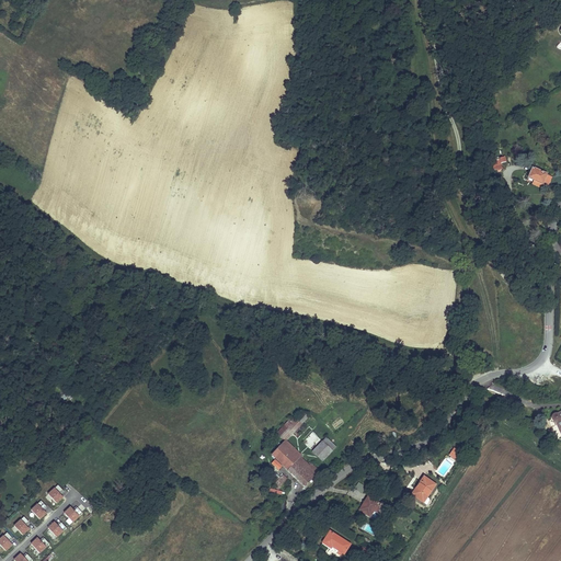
[(495,162),(493,162),(494,170),(503,169),(501,163),(506,162),(505,157),(500,158),(500,159),(495,160),(495,162)]
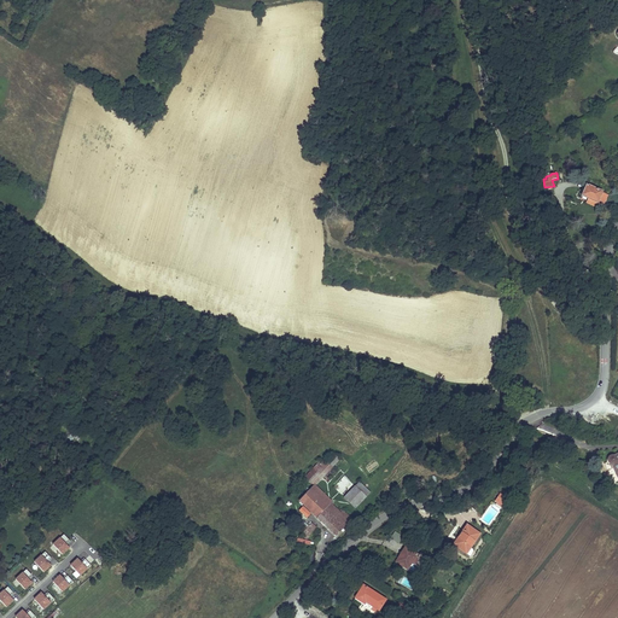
[(602,191),(587,185),(582,196),(589,199),(598,203),(598,202),(602,203),(604,204),(607,196),(602,192),(602,191)]
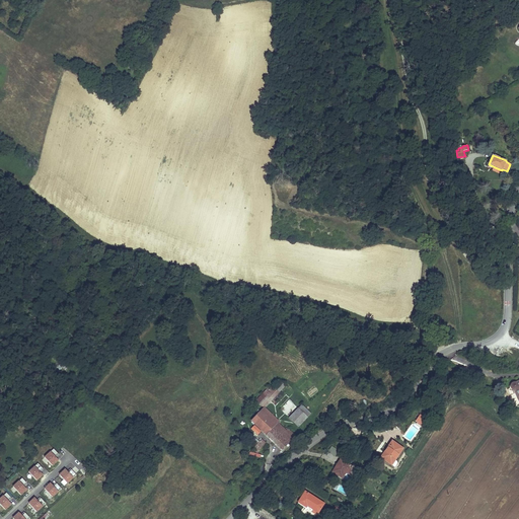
[(258,398),(263,403),(279,389),(274,384),(258,398)]
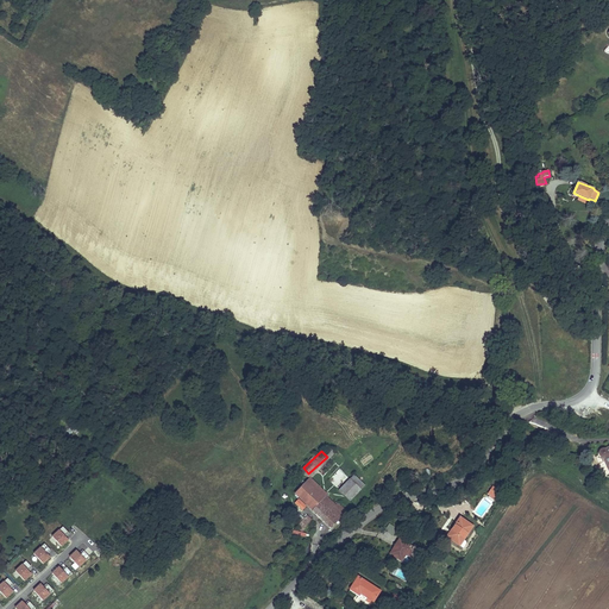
[(327,457),(308,473),(312,477),(313,478),(338,456),(333,451),(327,457)]
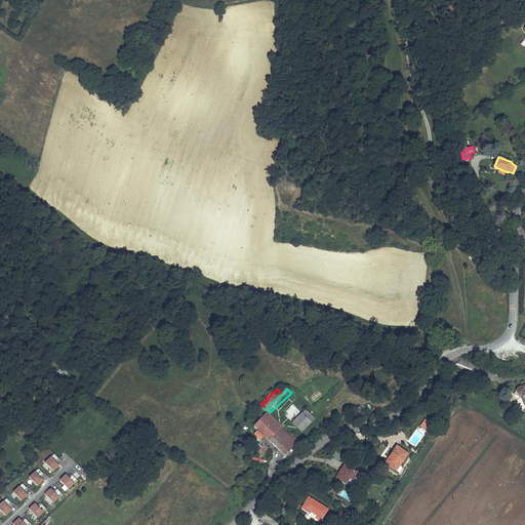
[(270,412),(269,411),(267,413),(289,439),(290,437),(282,428),(283,428),(270,412)]
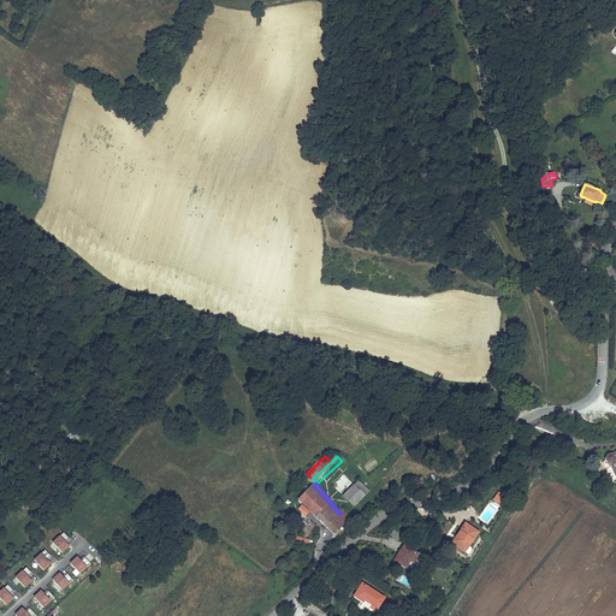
[(360,483),(343,497),(354,509),(369,495),(360,483)]
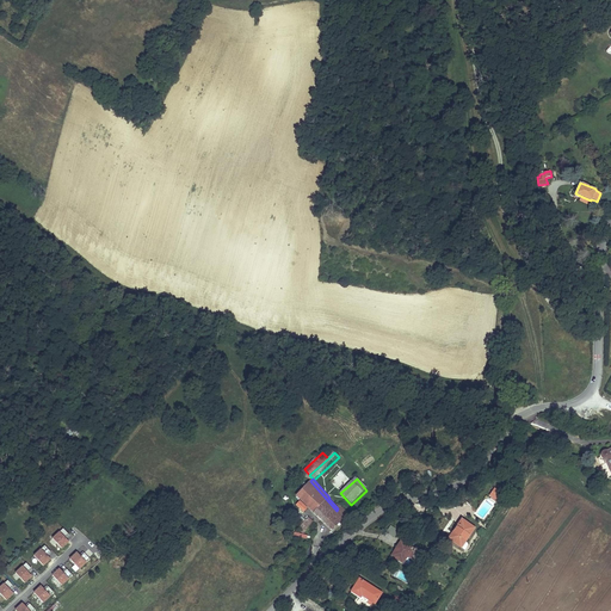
[(310,481),(298,492),(331,529),(346,516),(339,508),(338,508),(337,511),(310,481)]
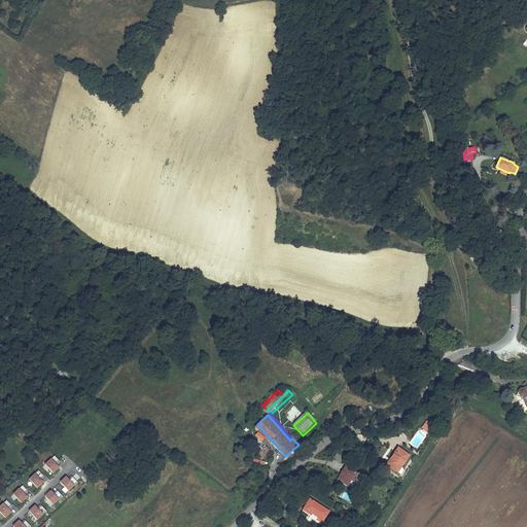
[(432,425),(425,421),(421,426),(423,428),(424,427),(428,430),(432,425)]
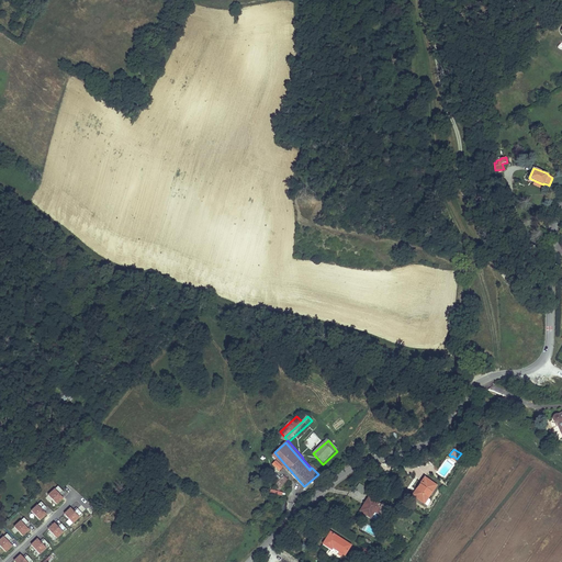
[(274,459),(270,463),(279,471),(283,467),(274,459)]
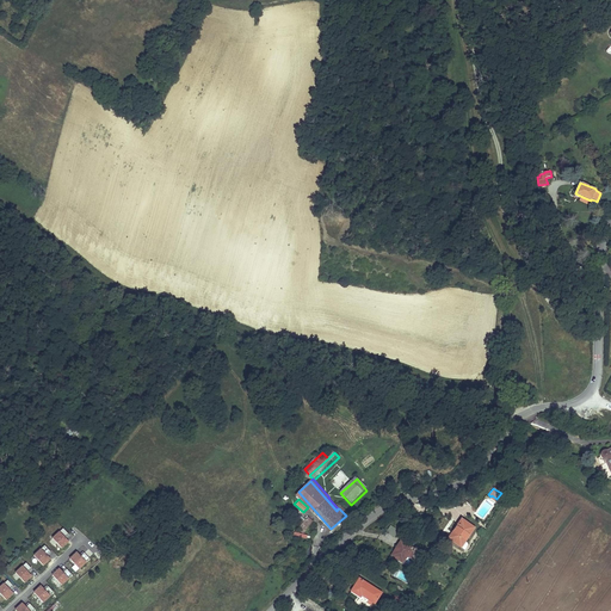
[(306,526),(312,520),(307,516),(303,519),(298,523),(303,528),(306,526)]
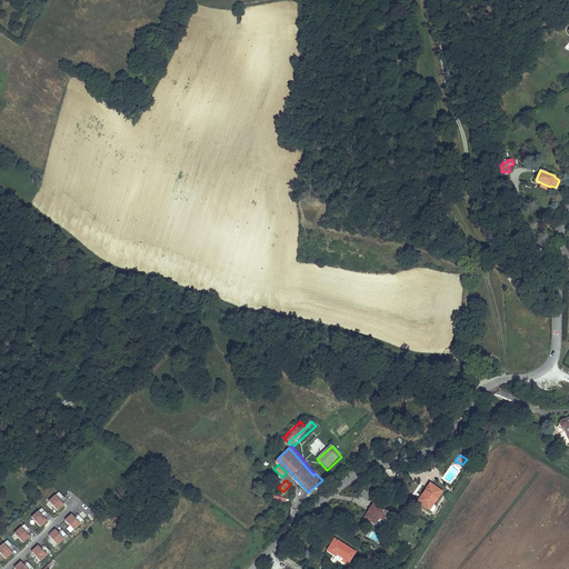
[(416,502),(427,510),(440,492),(428,485),(416,502)]
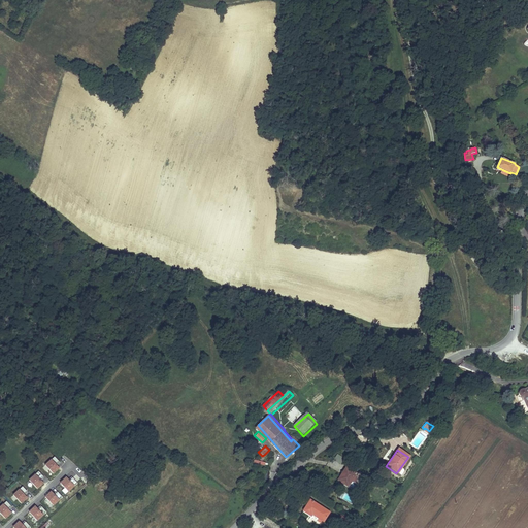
[(333,460),(340,464),(344,458),(337,454),(333,460)]
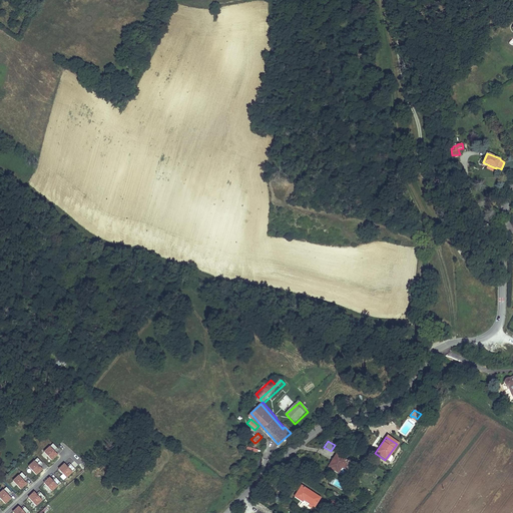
[(57,449),(53,444),(44,452),(51,460),(58,455),(54,452),(57,449)]
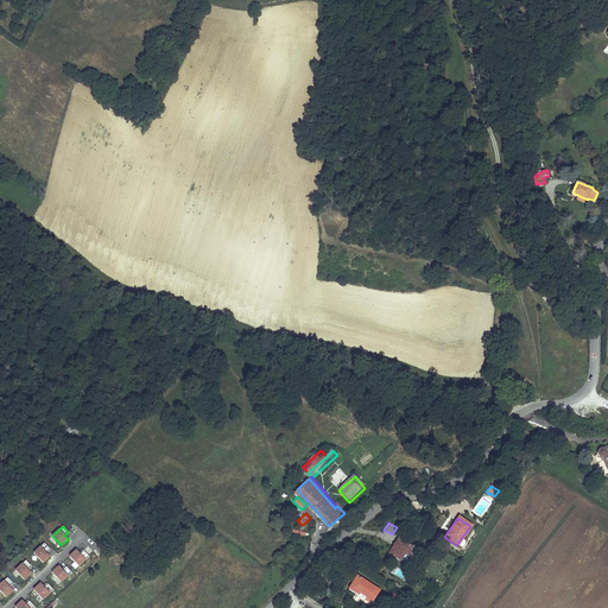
[(392,557),(397,561),(406,546),(396,539),(386,552),(393,556),(392,557)]
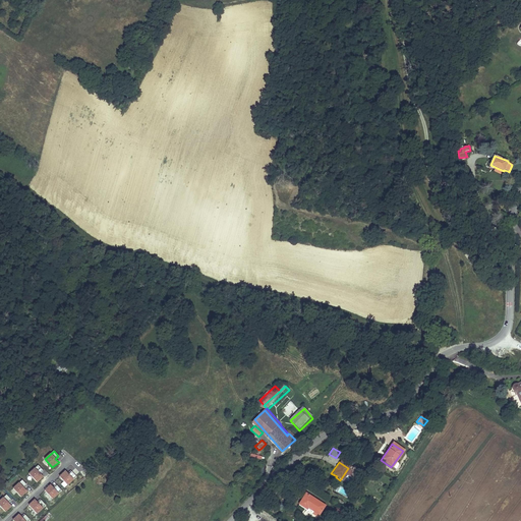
[(43,470),(38,465),(29,474),(37,482),(43,476),(41,474),(40,473),(43,470)]
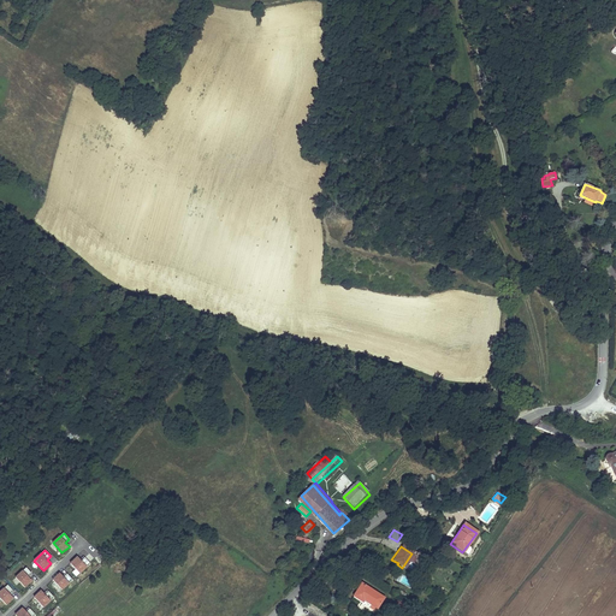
[(81,560),(77,557),(70,563),(80,574),(90,563),(84,557),(81,561),(81,560)]
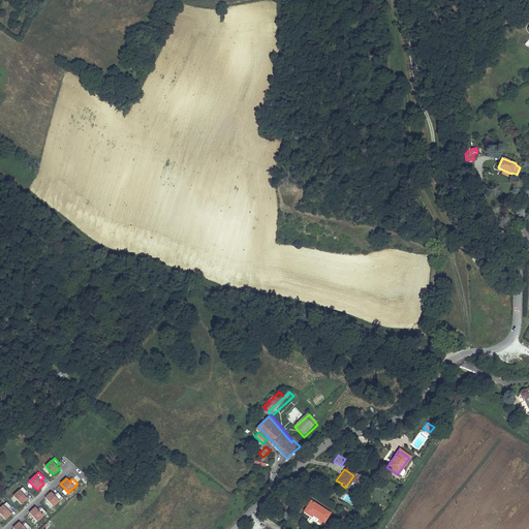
[(27,493),(23,488),(13,496),(22,504),(28,499),(25,496),(24,495),(27,493)]
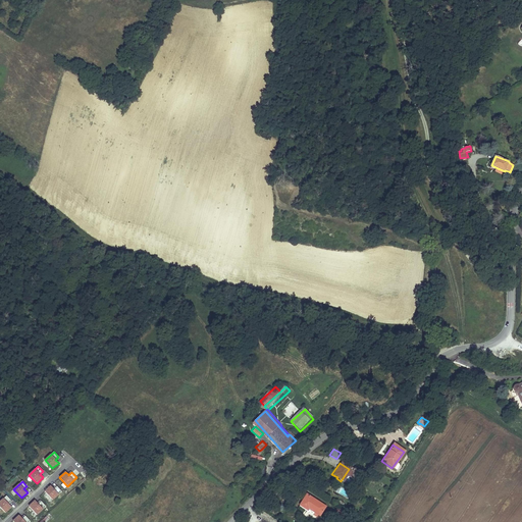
[(45,491),(52,500),(61,491),(57,486),(54,489),(53,488),(51,485),(45,491)]
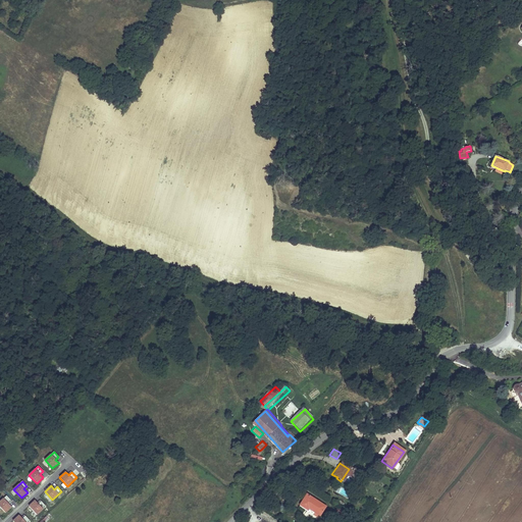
[(311,515),(317,506),(298,493),(291,504),(304,513),(305,511),(311,515)]
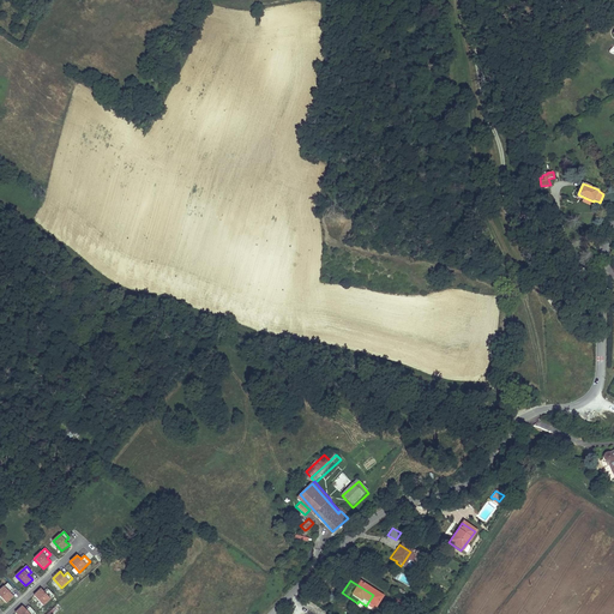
[(13,589),(7,583),(0,590),(0,596),(6,603),(13,596),(10,593),(13,589)]
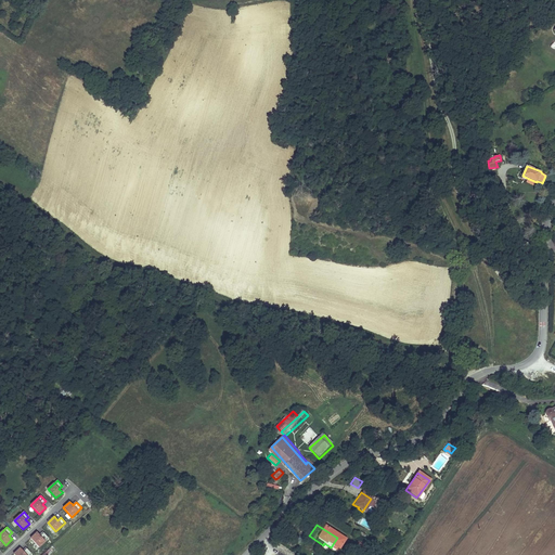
[(30,538),(39,547),(49,538),(43,532),(40,536),(37,532),(30,538)]
